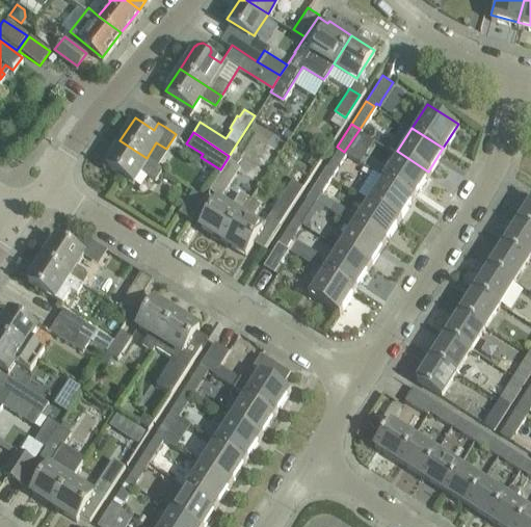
[(147,158),(120,140),(106,162),(133,180),(140,168),(155,178),(161,167),(147,158)]
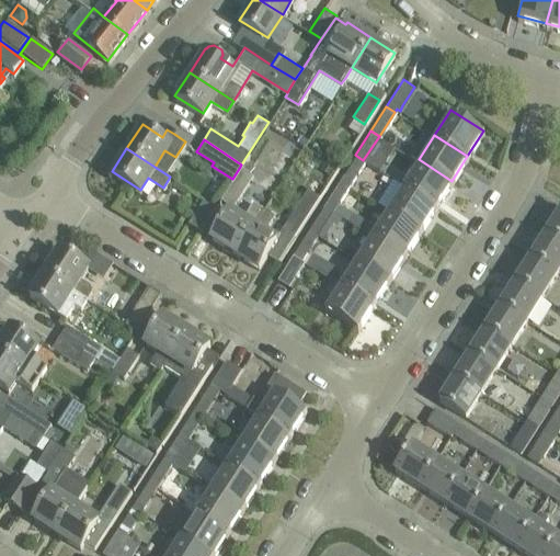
[(355,155),(339,180),(347,185),(363,160),(355,155)]
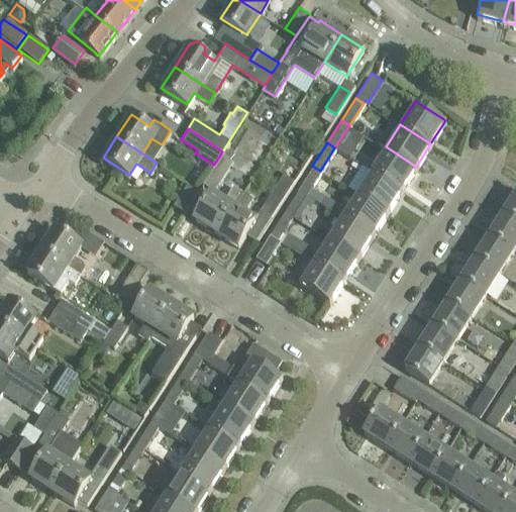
[(386,146),(372,170),(402,189),(416,167),(386,146)]
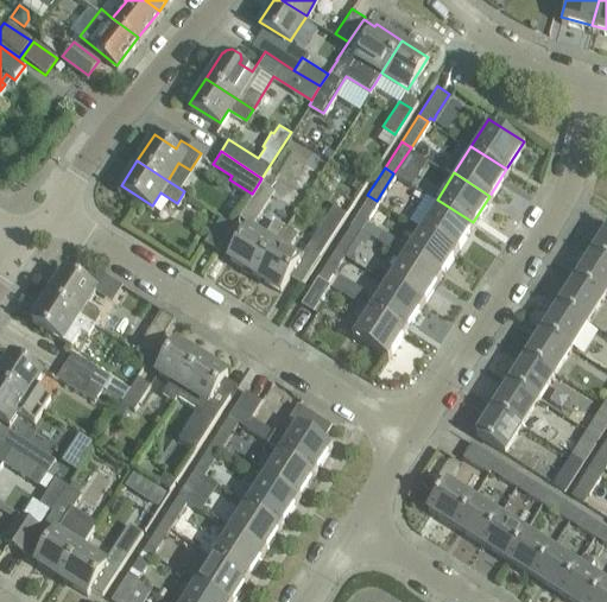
[(260,181),(252,194),(244,207),(258,215),(273,189),(260,181)]
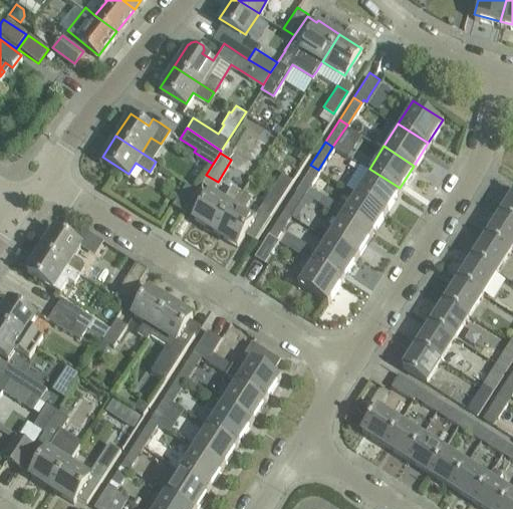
[(310,165),(296,187),(304,192),(318,170),(310,165)]
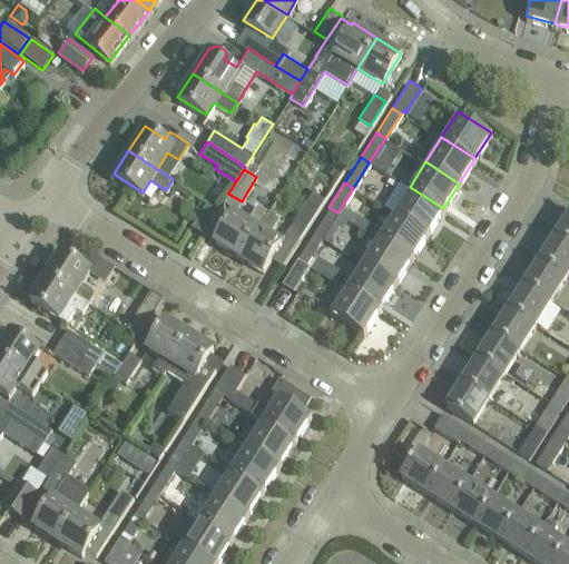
[(410,187),(394,211),(428,233),(443,208),(410,187)]
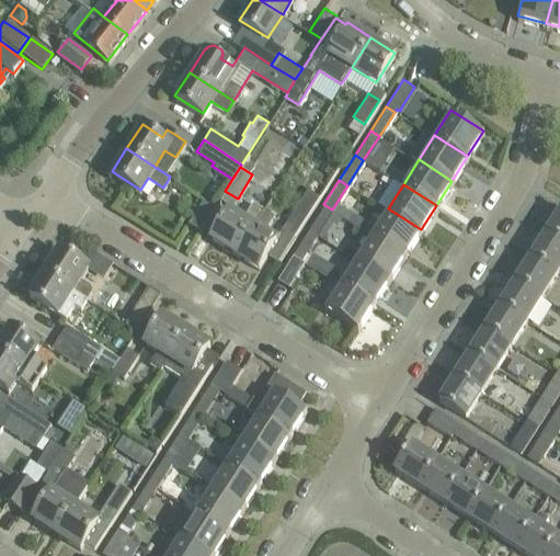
[(307,186),(282,226),(294,234),(319,194),(307,186)]
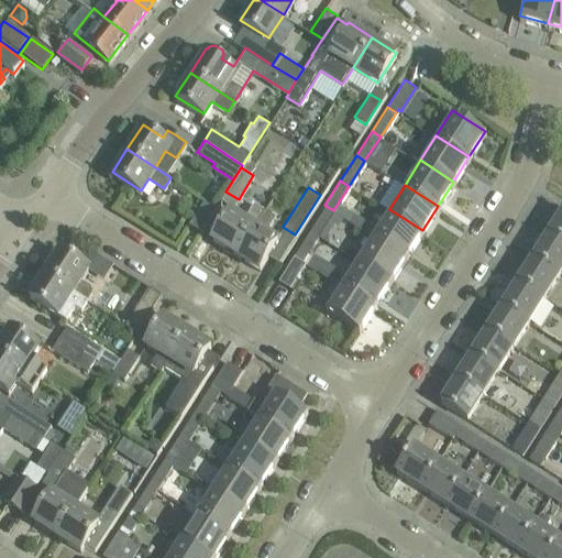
[(200,203),(188,221),(200,229),(212,210),(215,206),(204,198),(200,203)]
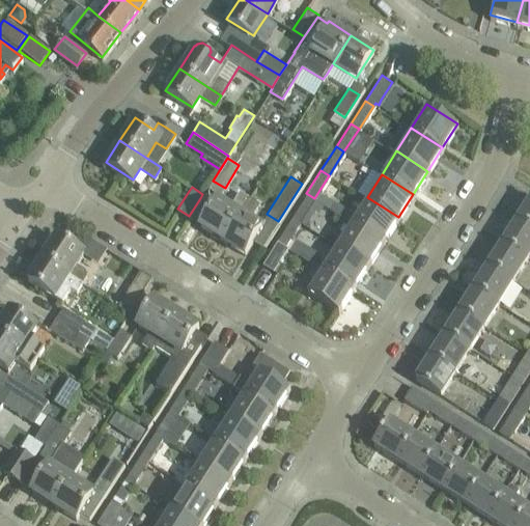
[(200,222),(223,238),(250,195),(241,189),(229,205),(216,197),(200,222)]
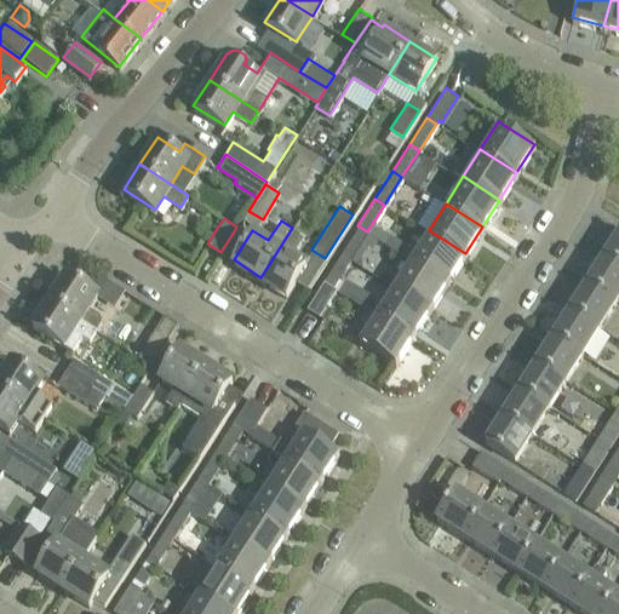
[(357,225),(340,252),(350,258),(367,231),(357,225)]
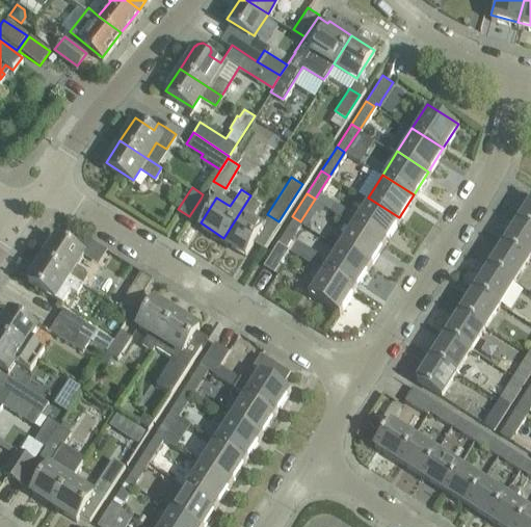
[(250,195),(223,238),(244,252),(265,219),(254,212),(261,202),(250,195)]
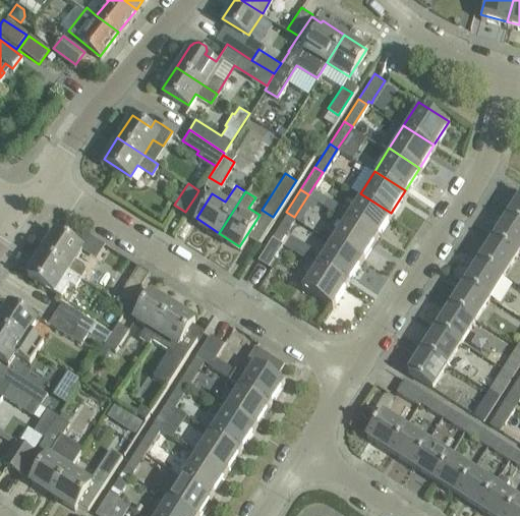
[(519,192),(508,212),(519,220),(519,192)]
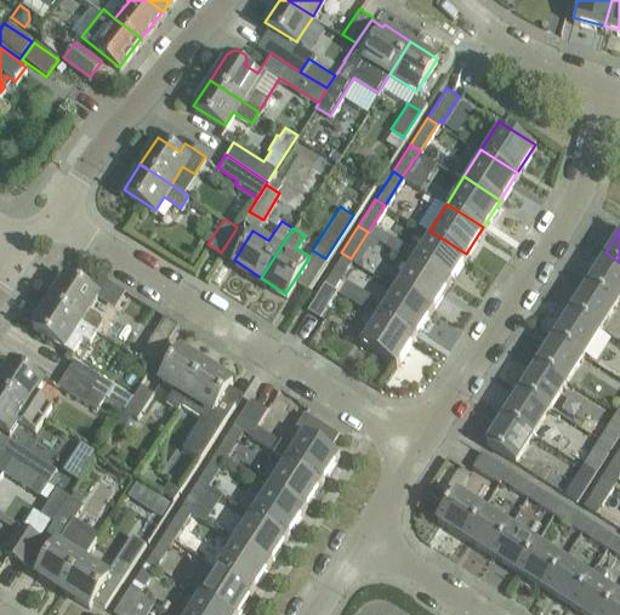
[(430,231),(411,257),(448,280),(466,254),(430,231)]
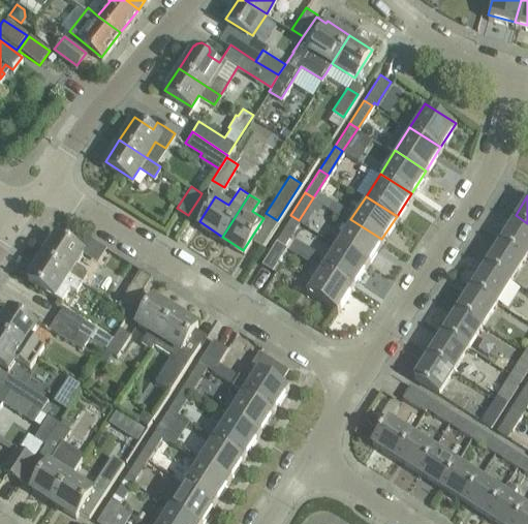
[(290,215),(276,239),(284,244),(299,220),(290,215)]
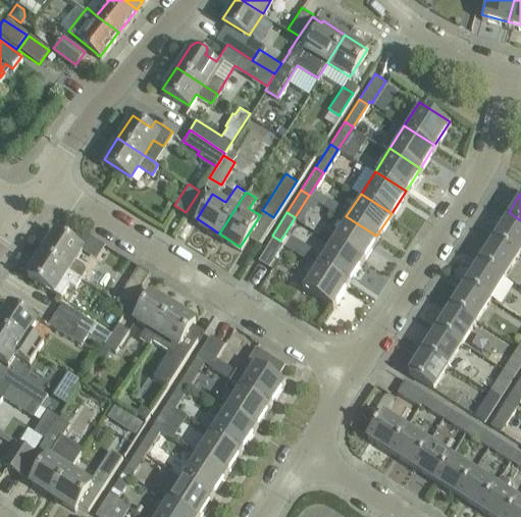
[(520,220),(509,212),(495,235),(518,250),(520,244),(520,220)]
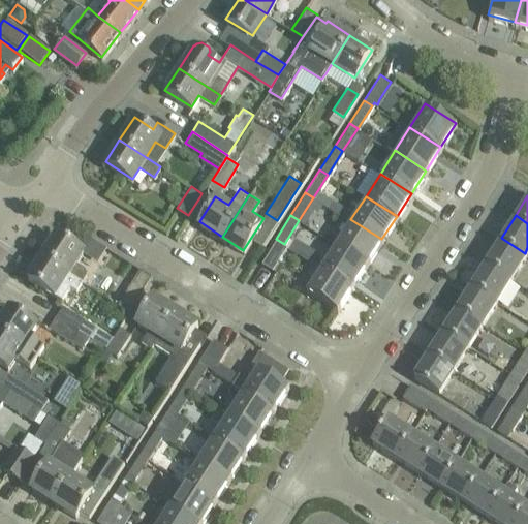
[(350,219),(336,242),(367,262),(381,239),(350,219)]
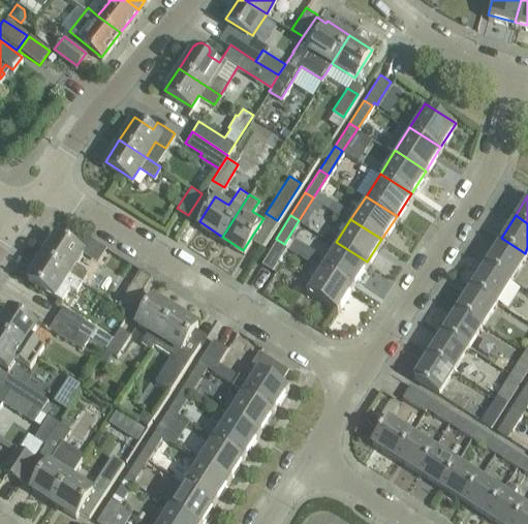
[(56,233),(41,254),(82,279),(86,273),(85,267),(75,260),(83,249),(56,233)]
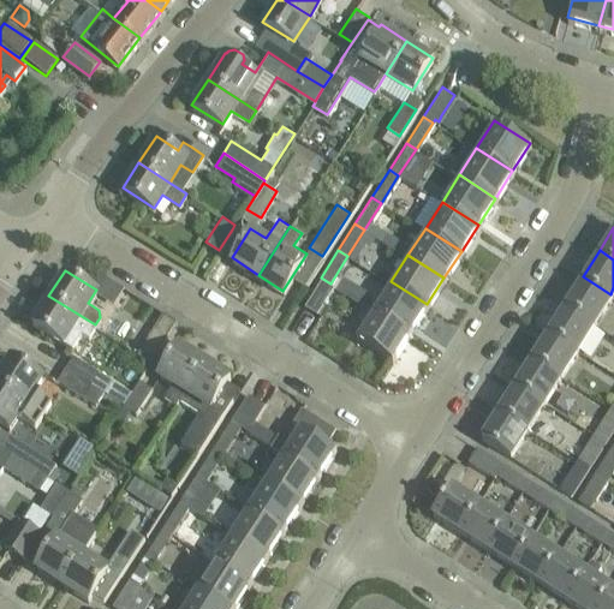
[(343,274),(335,286),(350,294),(356,282),(343,274)]
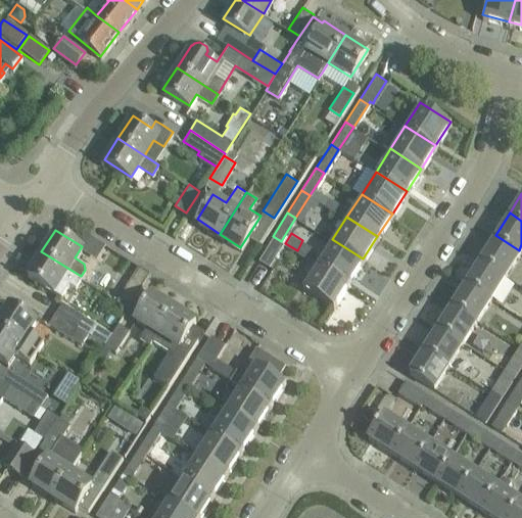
[(495,235),(481,257),(505,273),(519,250),(495,235)]
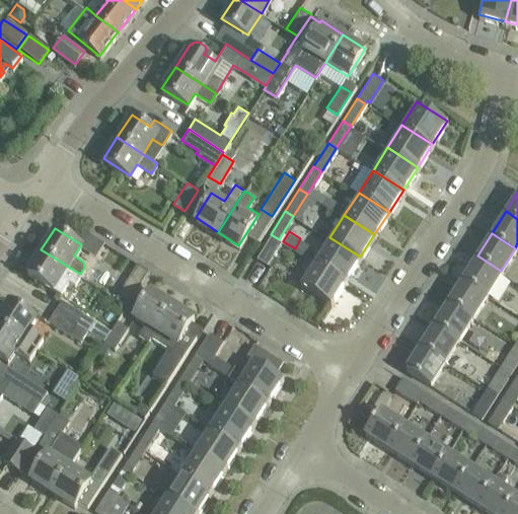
[(271,234),(256,255),(267,263),(281,240),(279,239),(271,234)]
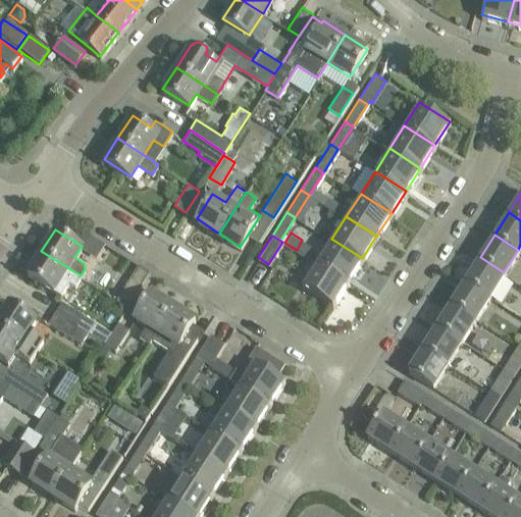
[(331,239),(317,262),(348,281),(362,258),(331,239)]
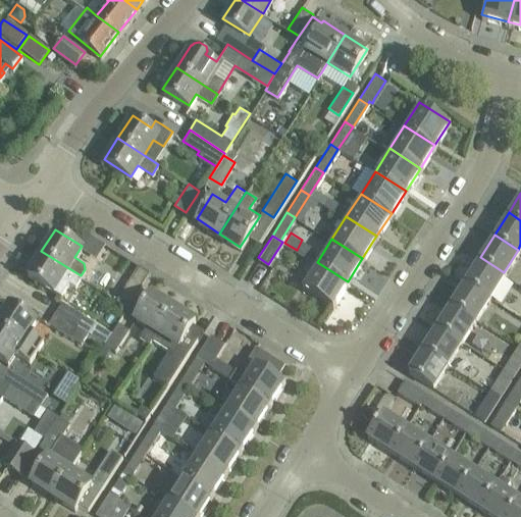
[(81,275),(41,251),(28,273),(53,290),(54,290),(60,294),(68,280),(74,285),(81,275)]
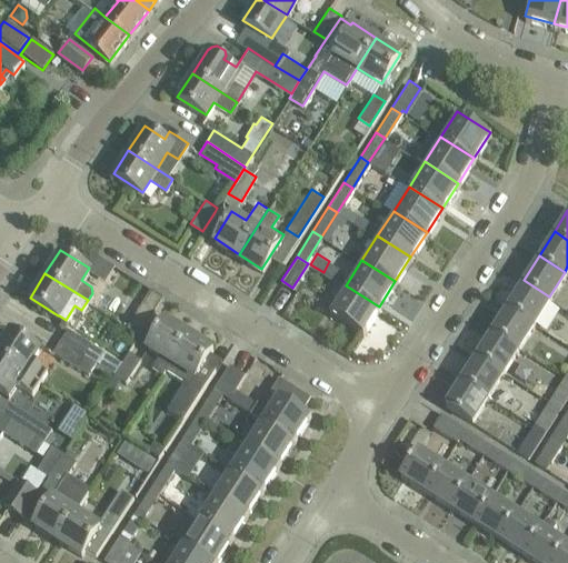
[(379,307),(346,285),(336,280),(330,289),(339,294),(329,311),(362,332),(379,307)]
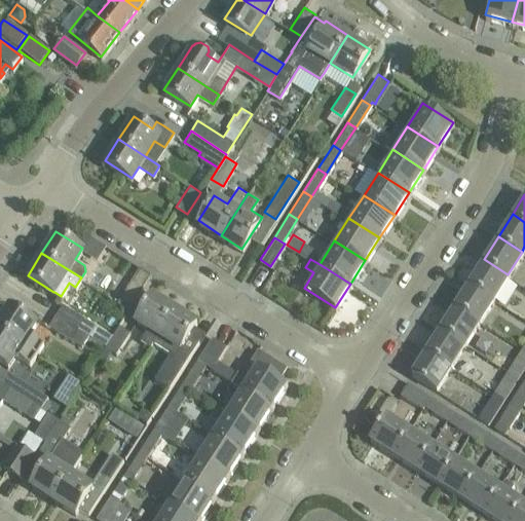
[(484,259),(470,283),(493,297),(508,274),(484,259)]
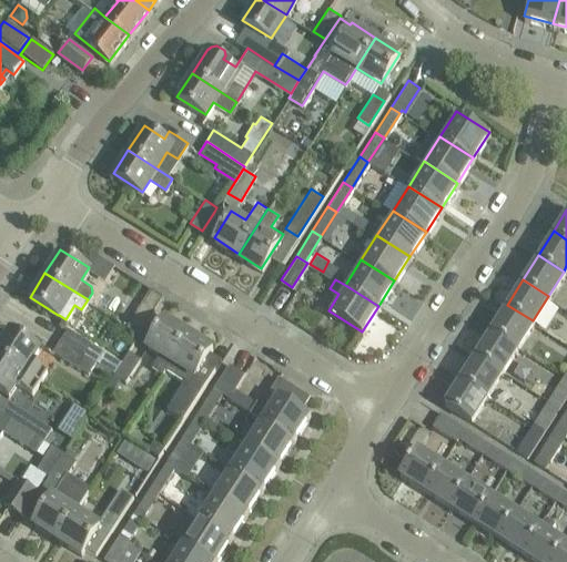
[(127,325),(138,331),(162,294),(150,286),(127,325)]
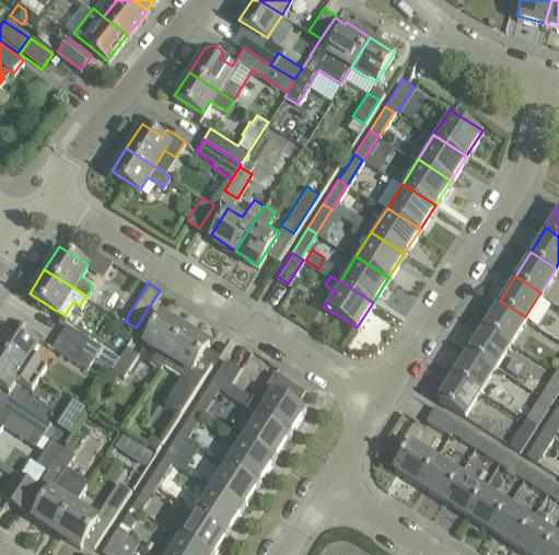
[(500,301),(485,325),(510,340),(525,316),(500,301)]
